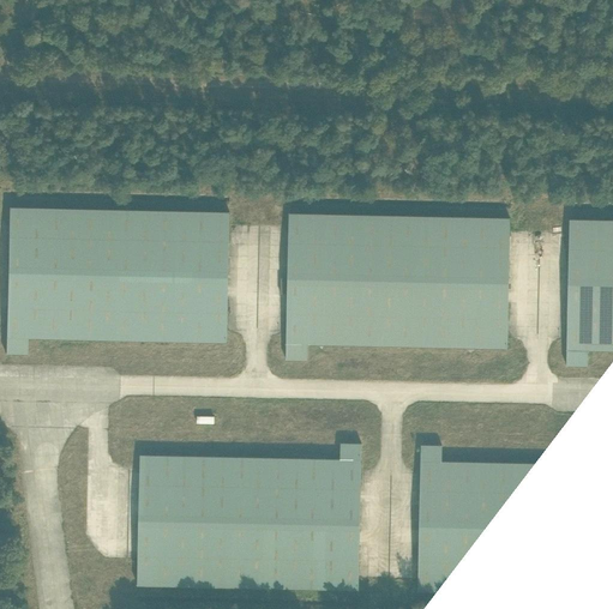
[(22,336),(224,342),(228,216),(5,211),(1,354),(22,355),(22,336)]
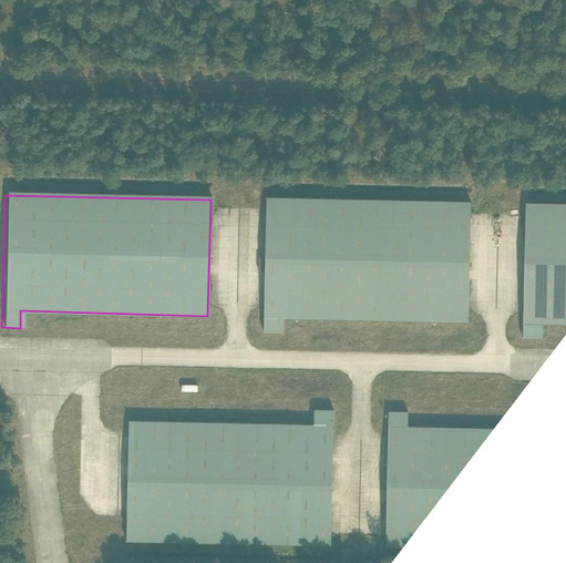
[(281,318),(467,324),(471,204),(266,197),(263,335),(280,336),(281,318)]
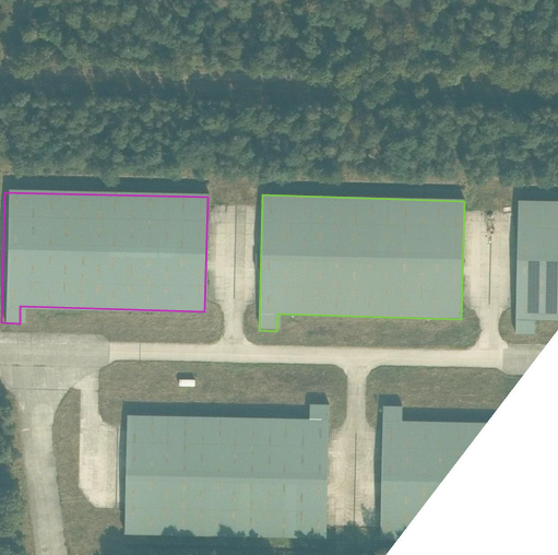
[(557,316),(557,199),(519,198),(514,333),(534,333),(535,316),(557,316)]
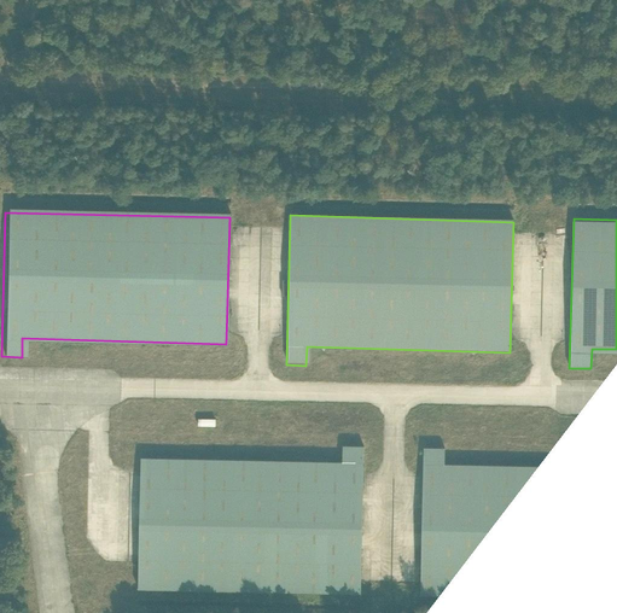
[(138,587),(359,596),(366,444),(341,444),(341,465),(144,456),(138,587)]
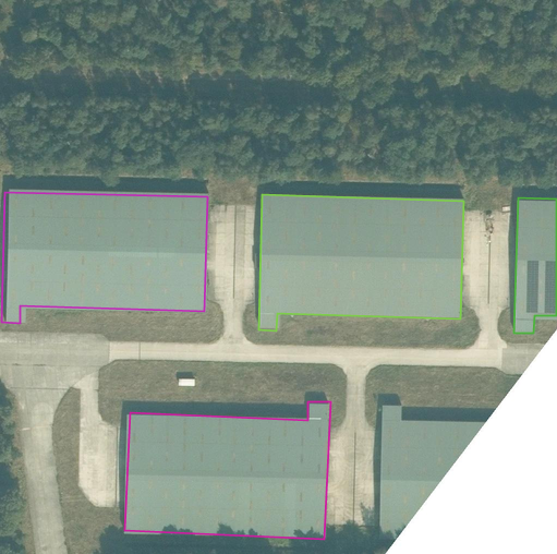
[(379,534),(556,539),(556,423),(400,420),(400,405),(383,405),(379,534)]
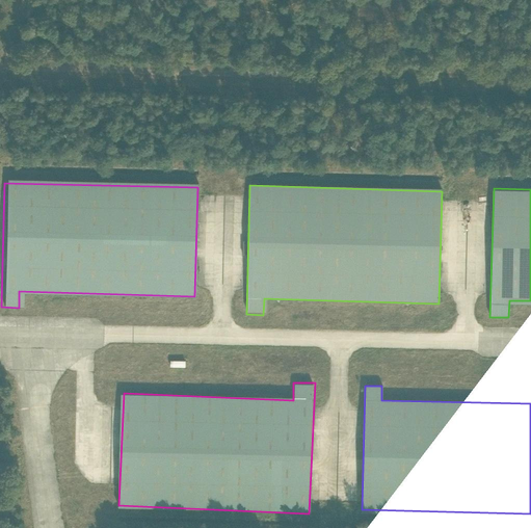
[(343,466),(359,466),(359,453),(343,453),(343,466)]
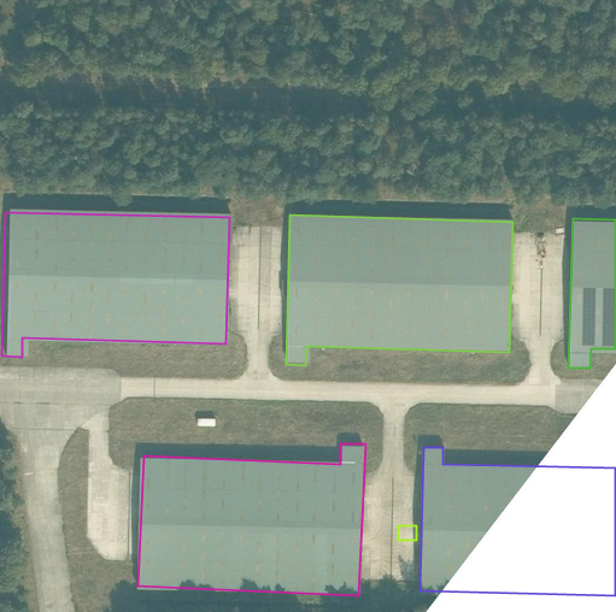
[(393,576),(416,576),(416,562),(392,562),(393,576)]
